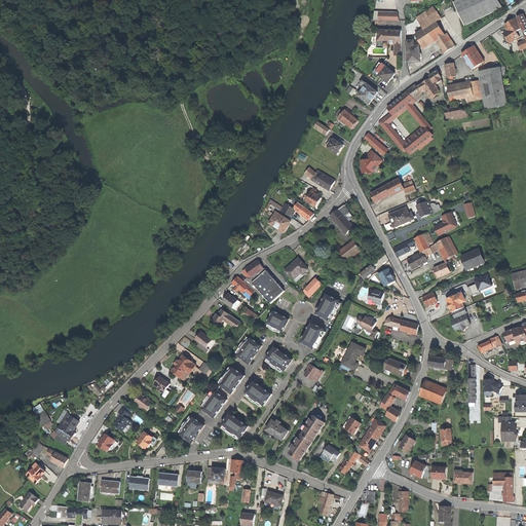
[(497,0),(458,0),(454,2),(465,26),(502,7),(497,0)]
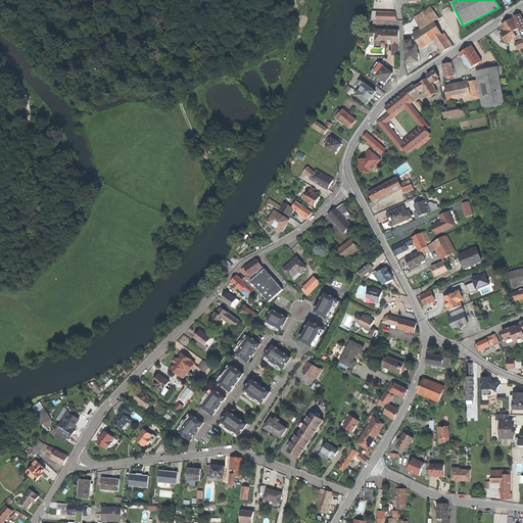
[(415,18),(422,30),(435,21),(439,18),(432,7),(415,18)]
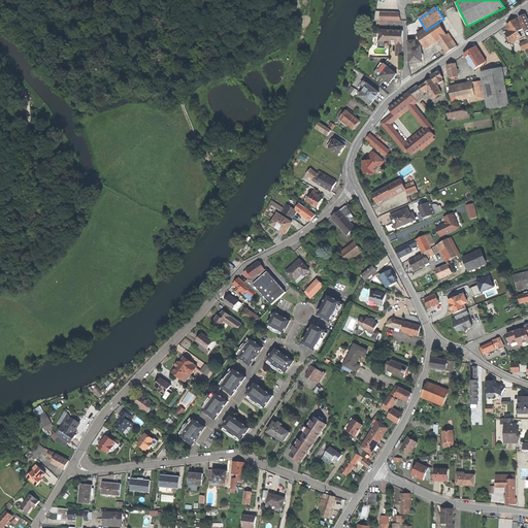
[(519,39),(519,40),(527,37),(524,31),(517,20),(512,23),(507,26),(512,32),(508,34),(515,42),(518,40),(515,35),(519,32),(522,37),(519,39)]
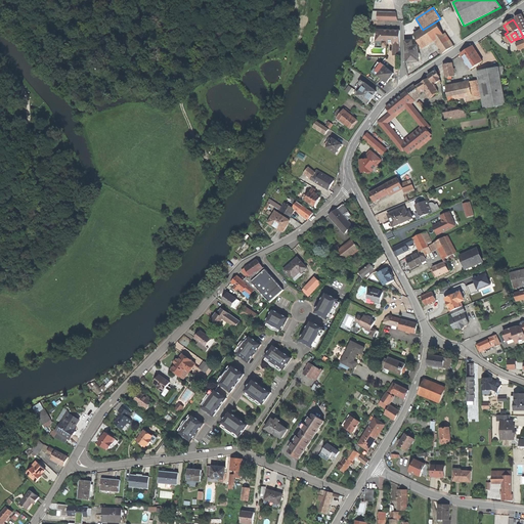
[(436,22),(423,30),(415,35),(422,47),(435,38),(442,49),(440,51),(442,54),(454,45),(446,33),(444,34),(436,22)]
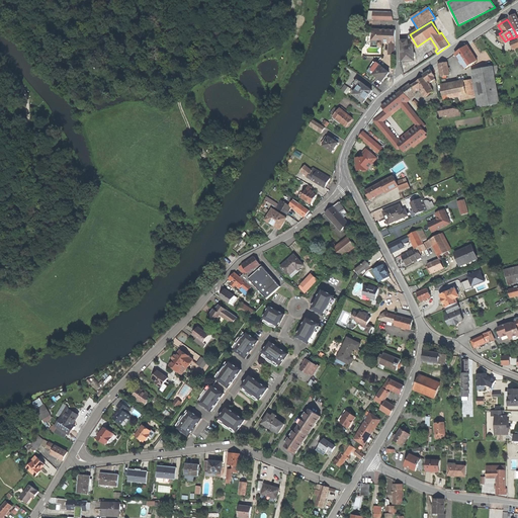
[(390,54),(396,54),(396,30),(373,29),(371,47),(378,47),(378,45),(382,45),(382,42),(383,42),(384,42),(390,42),(390,54)]
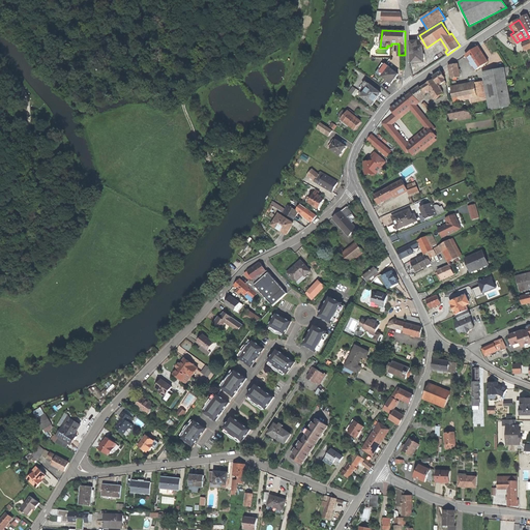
[(413,62),(424,61),(423,55),(423,46),(419,47),(419,43),(417,43),(417,41),(411,41),(413,62)]
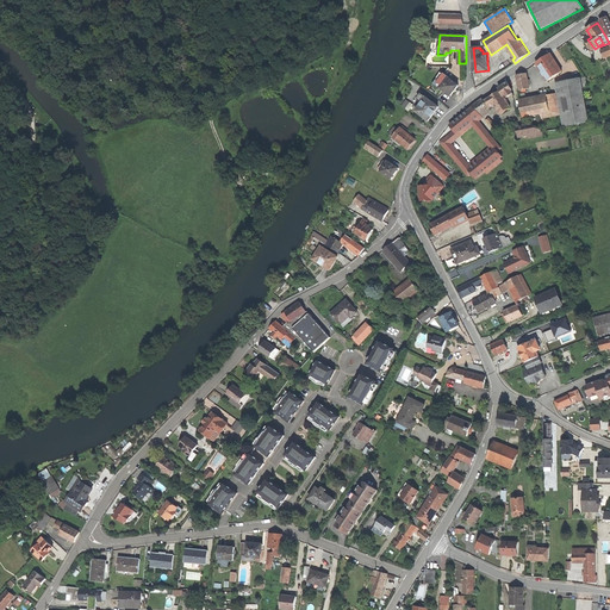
[(548,81),(562,72),(551,54),(536,63),(541,70),(548,81)]
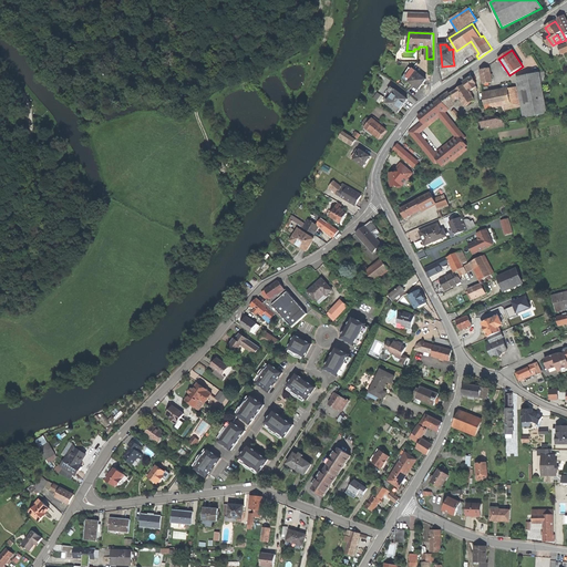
[(406,76),(408,78),(411,80),(416,73),(418,72),(413,69),(411,71),(406,76)]
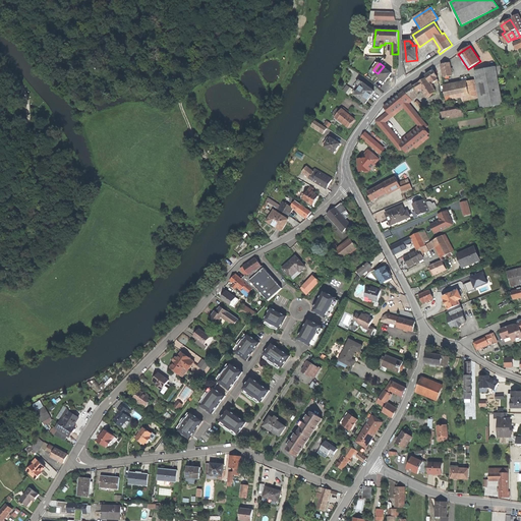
[(445,77),(453,75),(450,63),(445,64),(442,64),(445,77)]
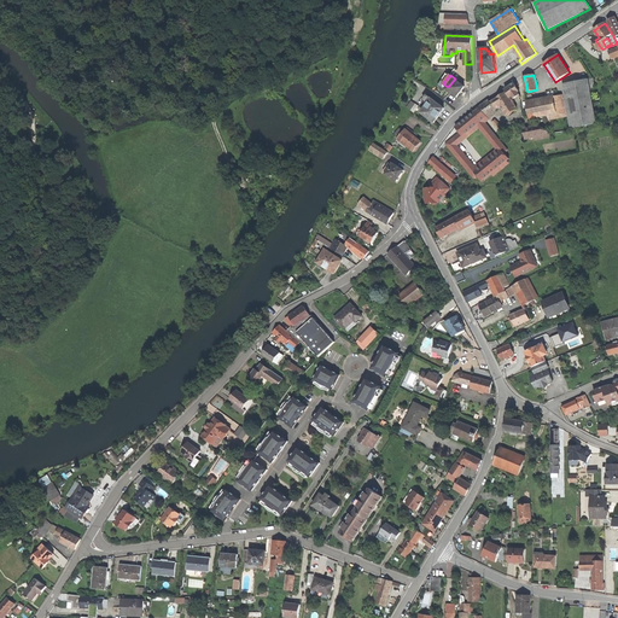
[(594,79),(565,85),(573,128),(596,124),(590,89),(594,88),(594,79)]
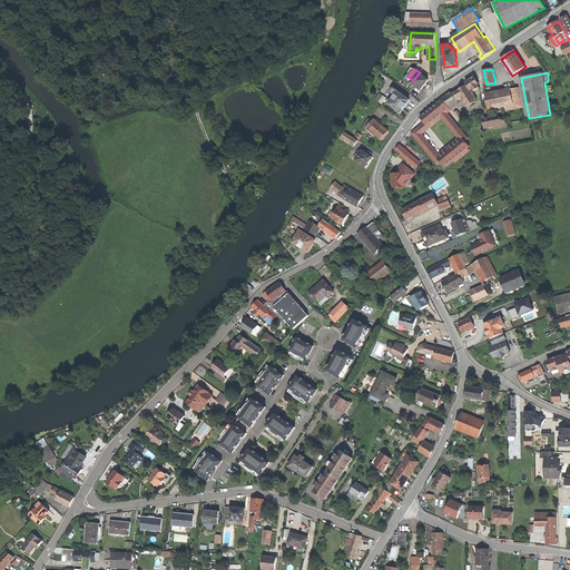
[(419,74),(413,80),(412,82),(421,89),(429,80),(424,77),(419,74)]
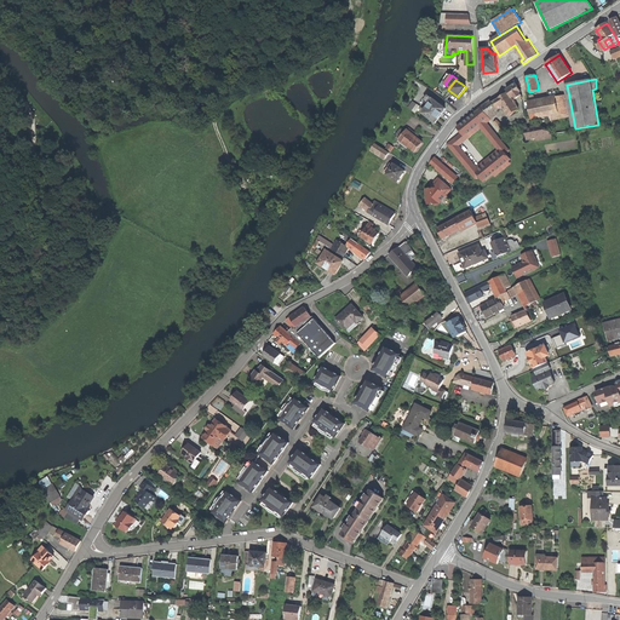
[(506,90),(509,92),(511,98),(514,96),(516,99),(518,98),(522,96),(520,92),(521,92),(518,89),(516,84),(506,90)]
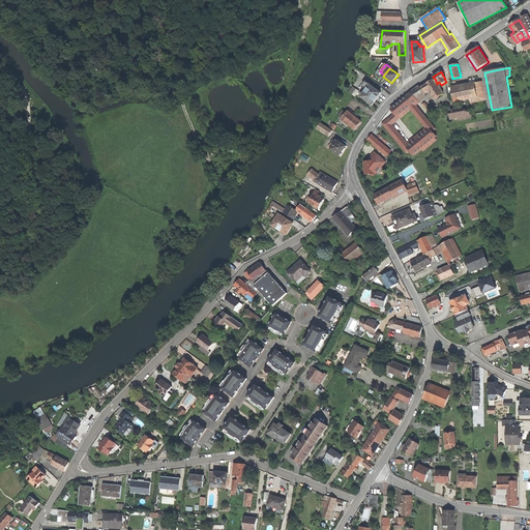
[(443,93),(437,84),(435,79),(431,82),(425,85),(430,91),(435,98),(443,93)]
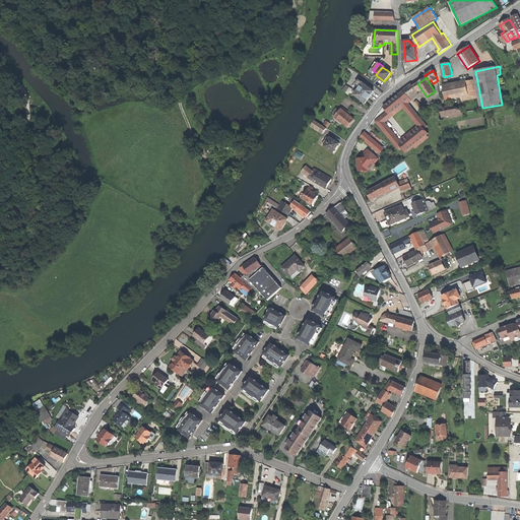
[(478,98),(476,80),(443,86),(446,100),(461,96),(462,101),(478,98)]
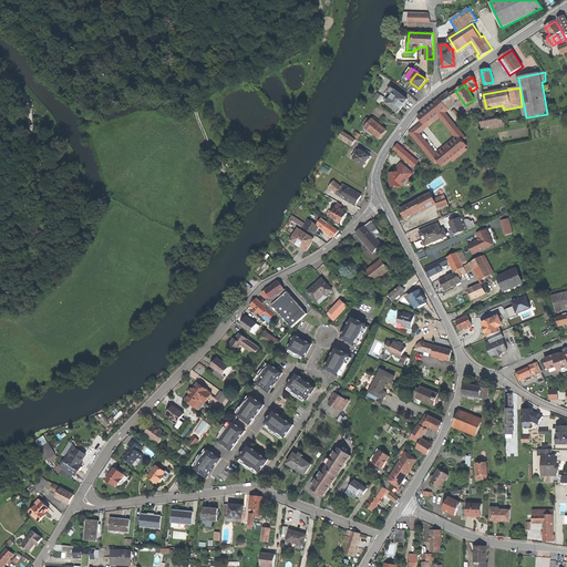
[(395,91),(391,98),(387,104),(398,113),(403,105),(408,100),(395,91)]
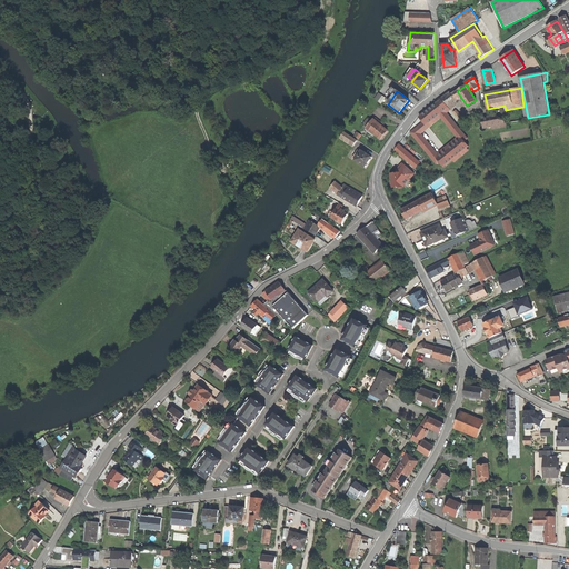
[(451,95),(457,101),(461,98),(457,91),(451,95)]
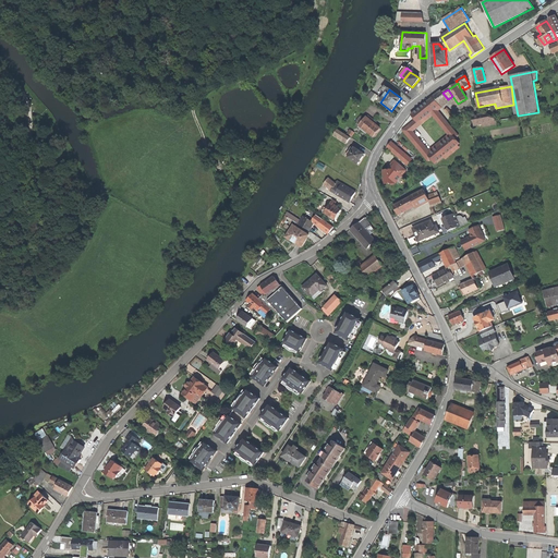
[(448,99),(443,93),(441,91),(433,97),(439,105),(445,101),(448,99)]
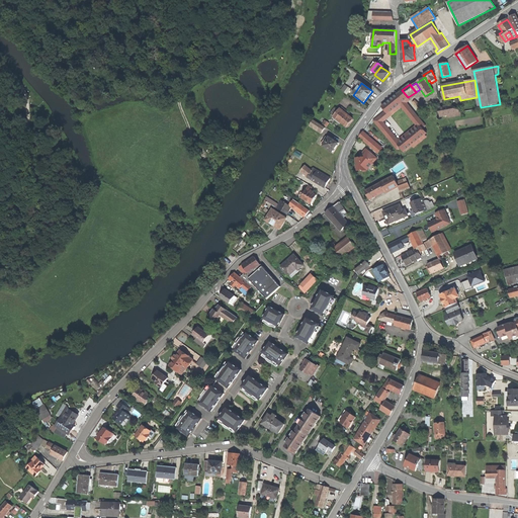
[(402,108),(408,103),(411,100),(410,100),(408,97),(402,90),(381,107),(385,111),(391,117),(402,108)]
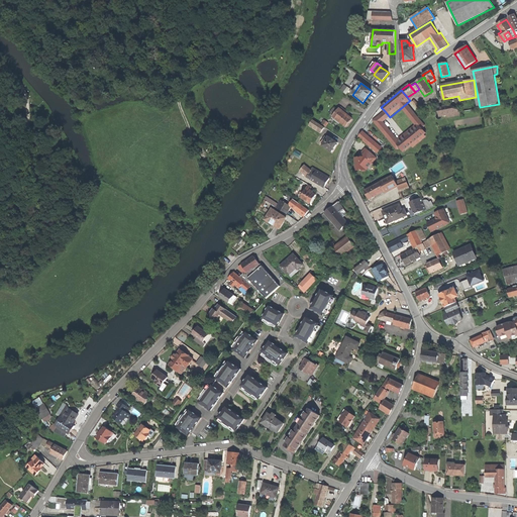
[(414,100),(412,103),(417,109),(420,106),(414,100)]
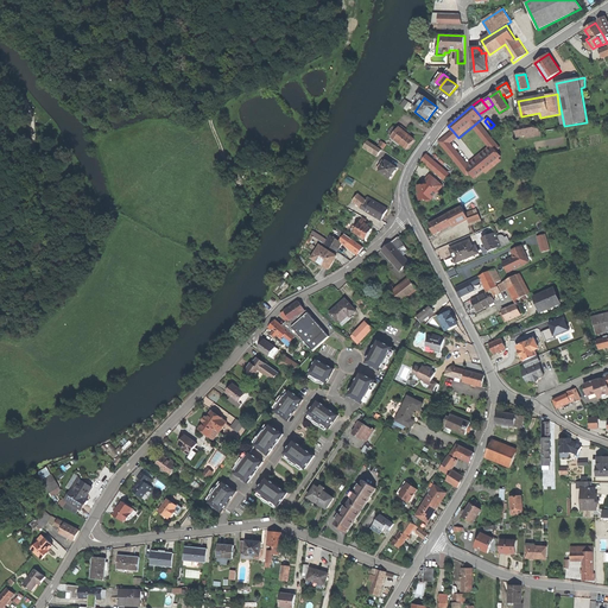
[(458,138),(453,131),(438,141),(467,176),(470,173),(474,178),(483,171),(499,158),(501,157),(496,151),(500,149),(479,121),(472,127),(488,147),(468,164),(451,144),(458,138)]
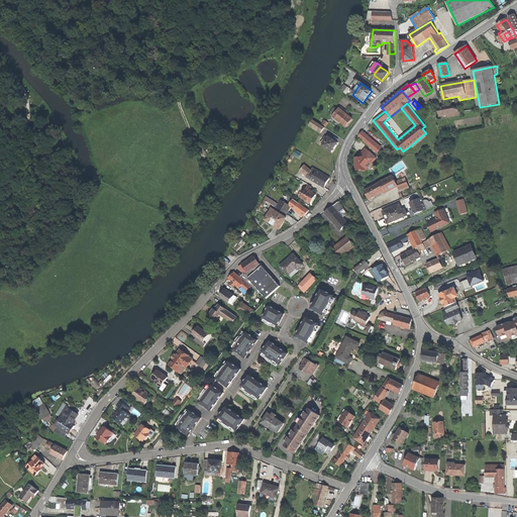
[(446,115),(460,113),(460,112),(449,105),(437,107),(439,116),(446,115)]
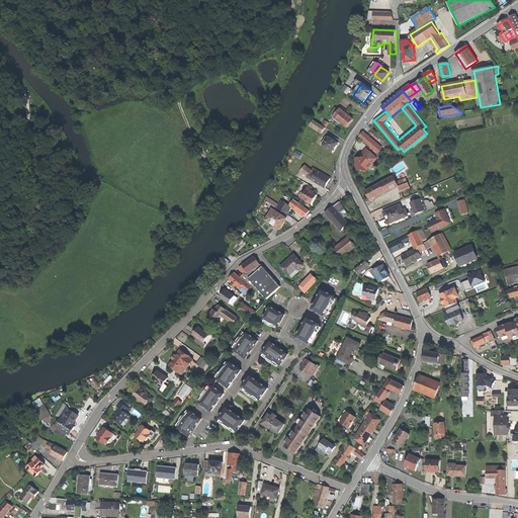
[(335,116),(337,118),(343,111),(348,115),(350,113),(349,113),(342,107),(339,110),(336,108),(331,113),(335,116)]
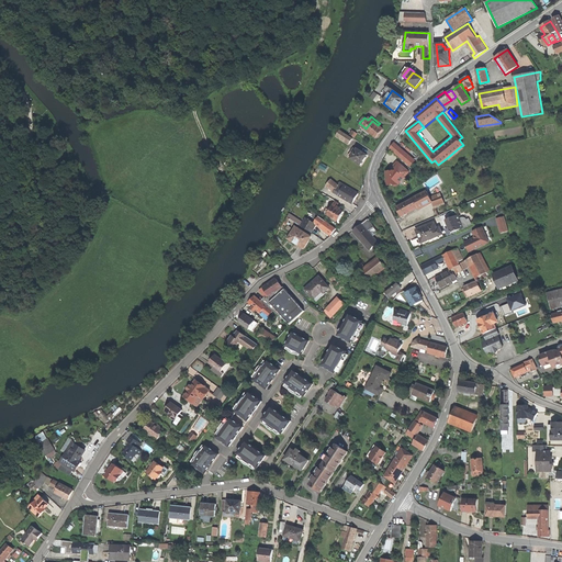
[(377,137),(383,130),(378,125),(372,121),(366,128),(370,132),(377,137)]
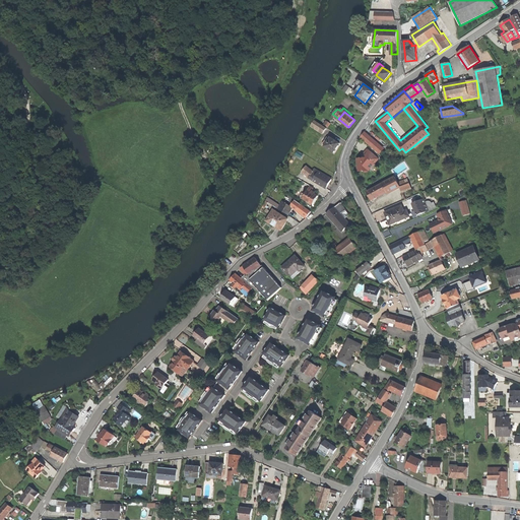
[(311,127),(323,134),(326,129),(315,121),(311,127)]
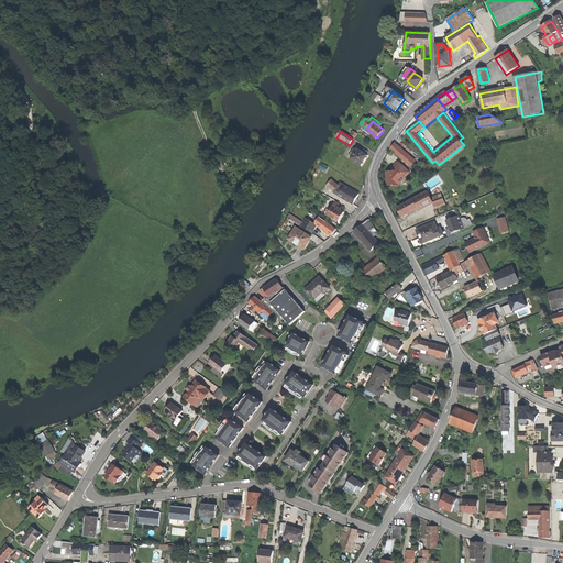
[(395,143),(390,150),(411,167),(417,161),(395,143)]
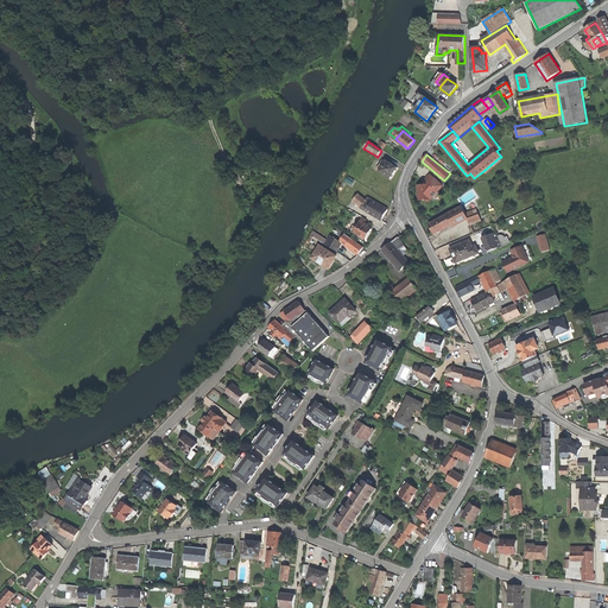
[(501,160),(499,158),(483,171),(486,173),(501,160)]
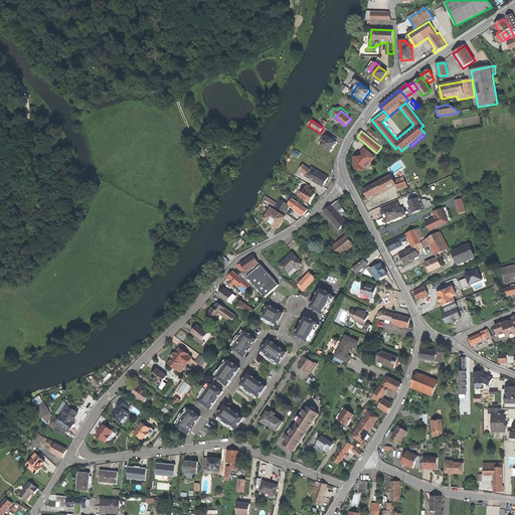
[(324,141),(322,145),(322,146),(331,151),(334,147),(337,143),(328,137),(324,141)]
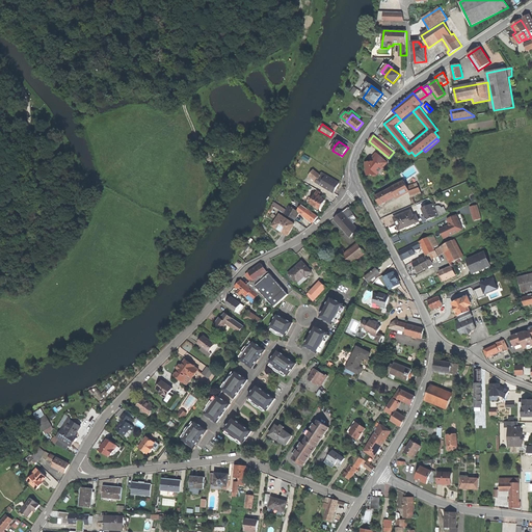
[(371,162),(372,175),(373,176),(376,176),(377,175),(378,175),(377,170),(380,167),(383,167),(388,162),(376,153),(371,159),(372,160),(371,162)]
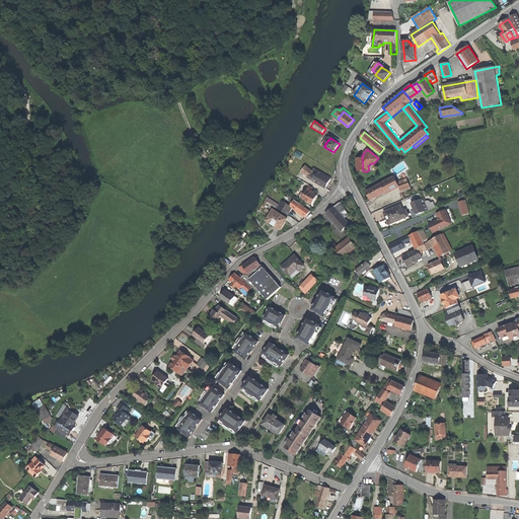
[(301,171),(308,177),(312,171),(305,166),(301,171)]
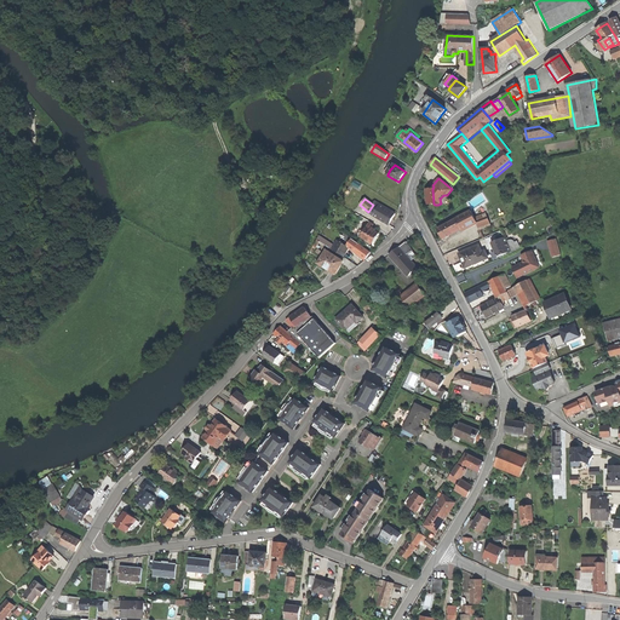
[(374,201),(373,205),(368,212),(368,213),(373,216),(380,205),(374,201)]
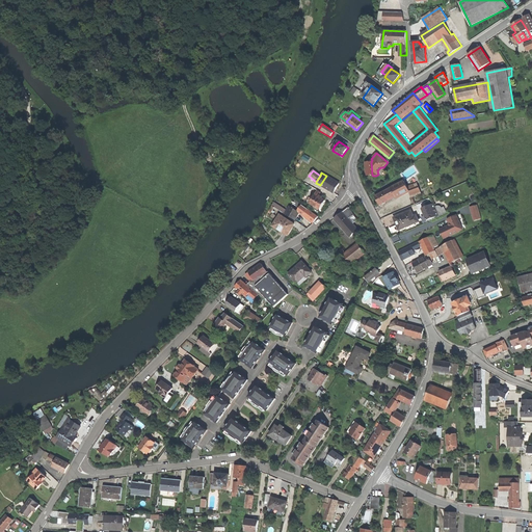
[(326,176),(320,185),(328,189),(334,193),(340,183),(326,176)]
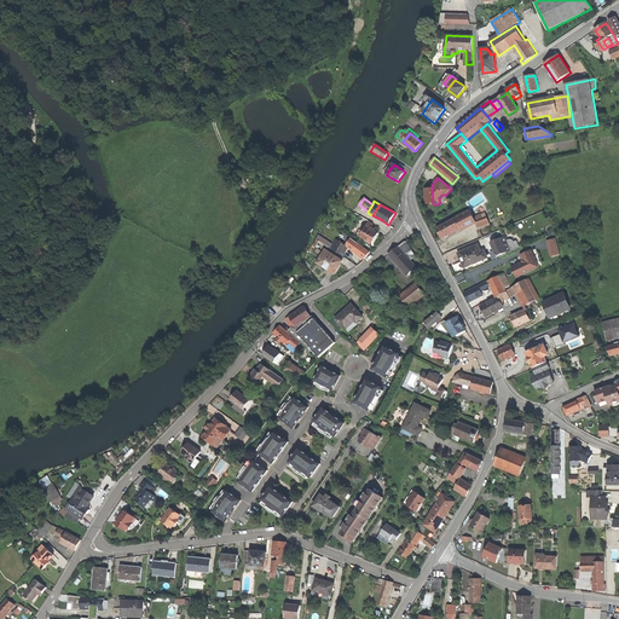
[(456,218),(461,229),(475,221),(470,210),(456,218)]
